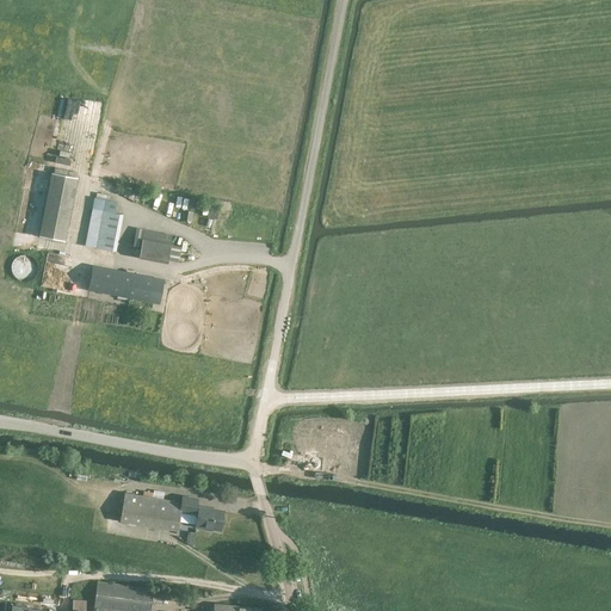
[(51,173),(38,236),(65,242),(78,178),(51,173)]
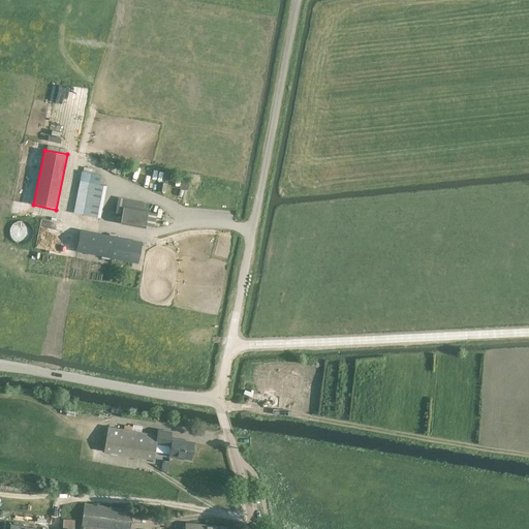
[(83,172),(82,172),(73,213),(100,218),(106,186),(103,185),(104,179),(101,178),(101,175),(94,174),(95,169),(84,167),(83,172)]
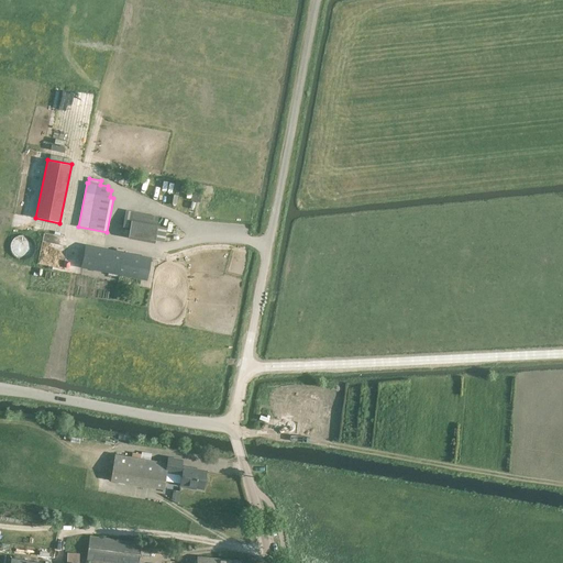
[(158,217),(125,210),(122,229),(129,230),(128,238),(153,243),(158,217)]
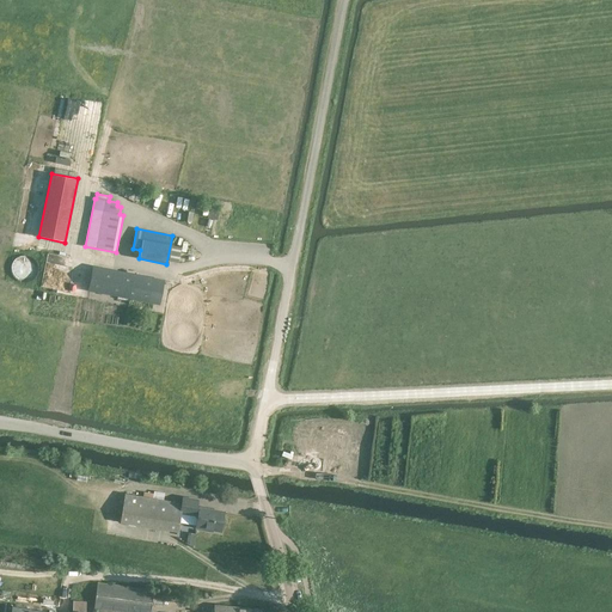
[(37,270),(36,267),(35,263),(34,262),(31,259),(29,258),(25,257),(20,258),(18,259),(16,261),(13,262),(12,264),(11,268),(11,270),(11,273),(12,275),(14,279),(18,282),(22,282),(24,283),(26,282),(29,282),(34,279),(36,275),(37,270)]
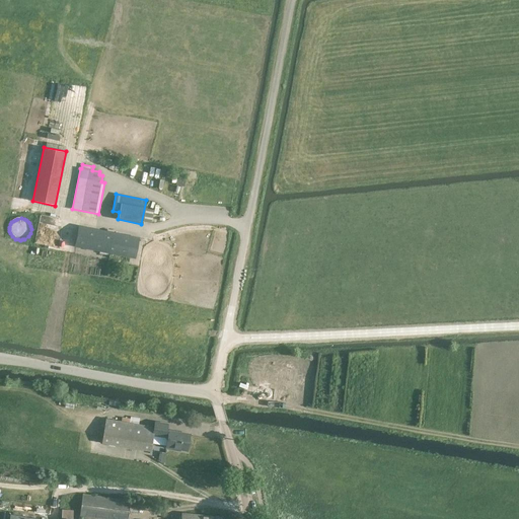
[(74,247),(135,260),(139,237),(78,225),(74,247)]
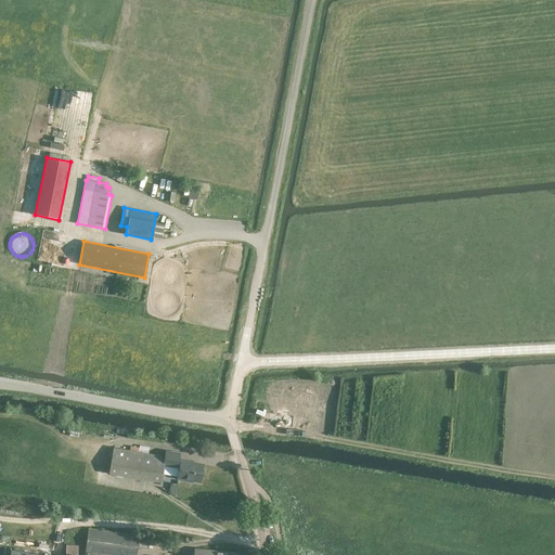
[(114,448),(110,474),(160,482),(165,456),(114,448)]
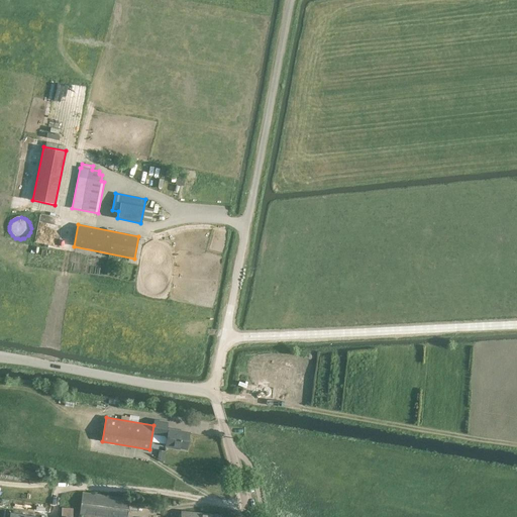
[(154,419),(152,434),(166,436),(164,447),(186,451),(189,433),(167,429),(168,421),(154,419)]
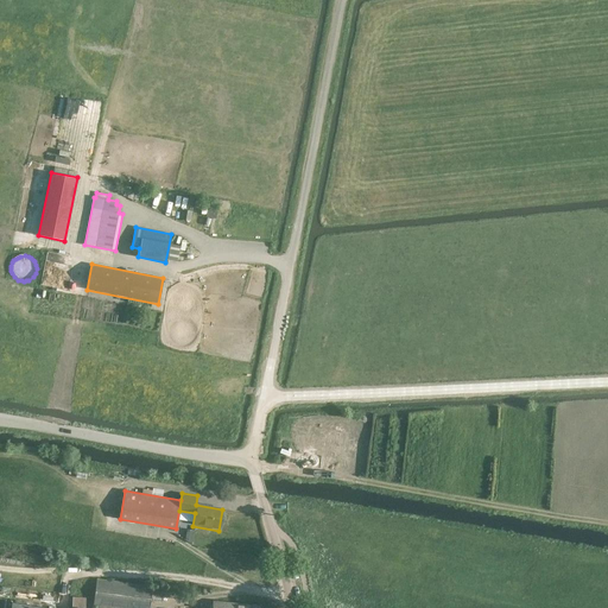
[(112,607),(113,607),(125,607),(149,607),(152,587),(96,580),(94,603),(96,605),(95,607),(112,607)]
